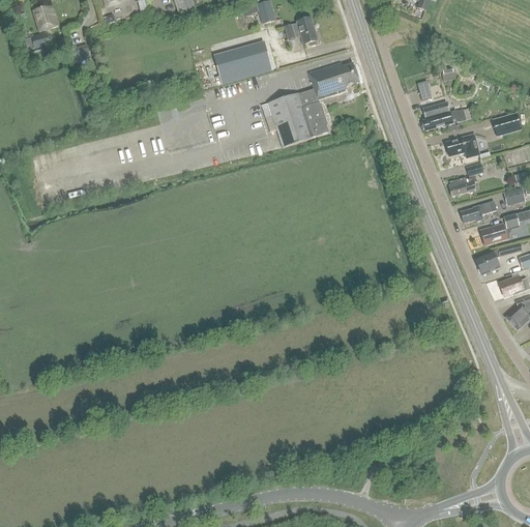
[(39,7),(32,9),(38,30),(58,25),(51,0),(47,0),(37,0),(39,7)]
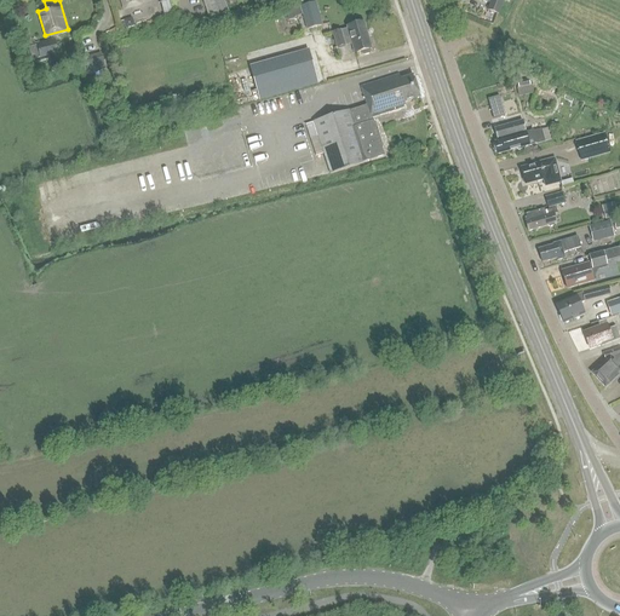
[(159,0),(164,0),(167,10),(174,7),(172,0),(159,0)]
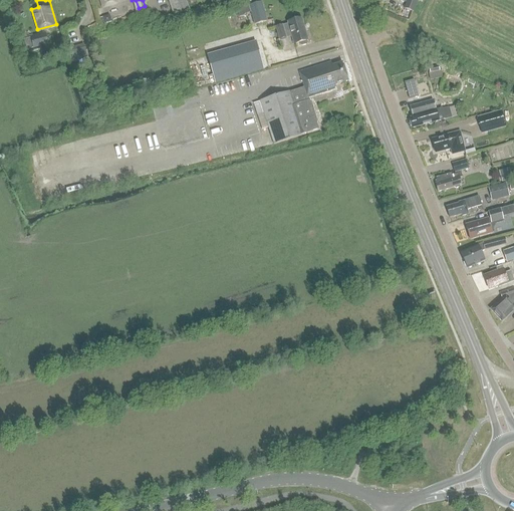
[(169,0),(174,14),(189,9),(186,0),(169,0)]
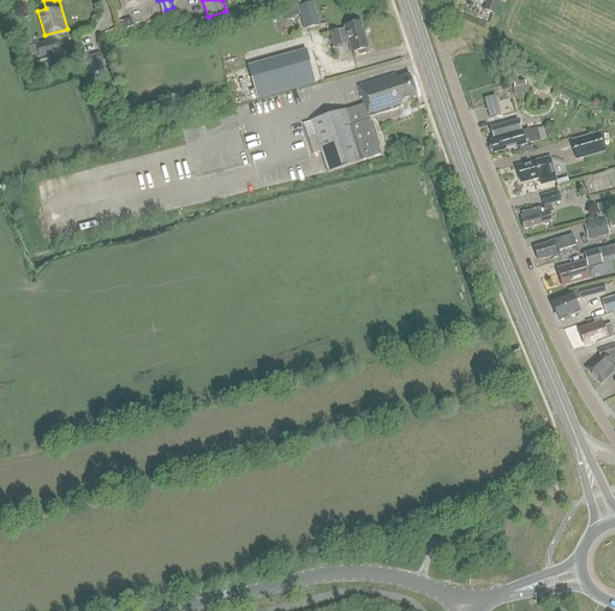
[(314,0),(298,4),(304,27),(320,22),(314,0)]
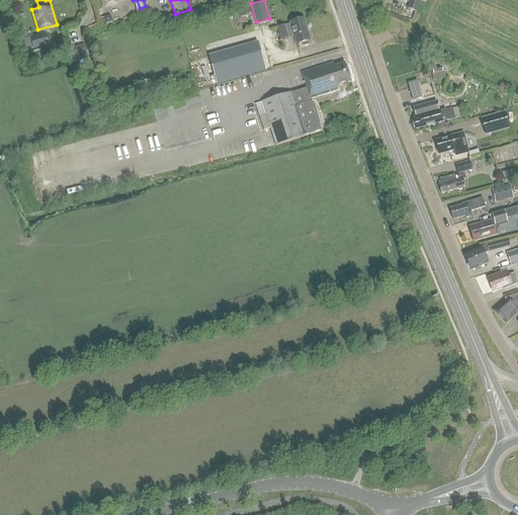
[(409,0),(407,6),(417,9),(420,0),(409,0)]
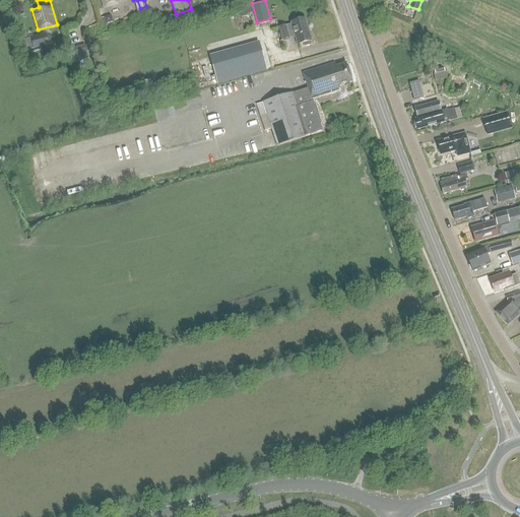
[(104,14),(106,21),(113,19),(111,12),(104,14)]
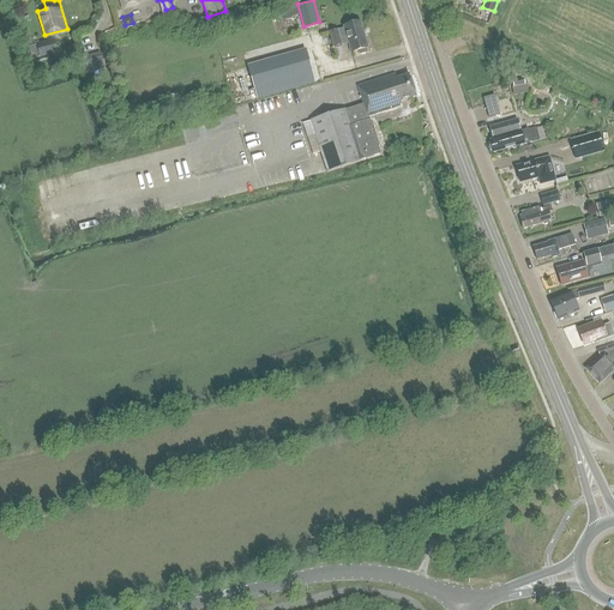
[(366,46),(367,44),(360,18),(343,23),(344,25),(337,28),(337,26),(329,29),(333,44),(342,42),(339,37),(347,35),(351,49),(357,48),(359,50),(361,52),(366,50),(367,48),(366,46)]
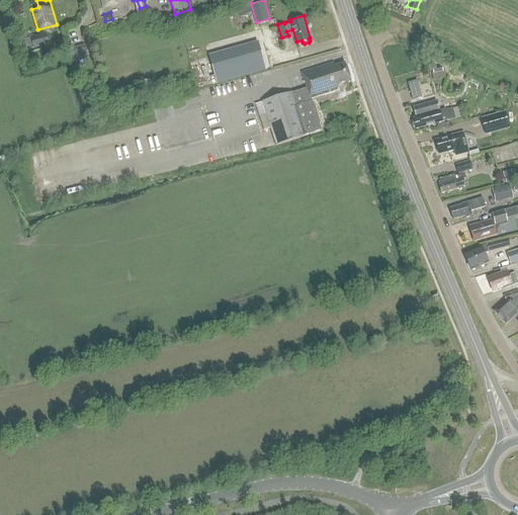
[(49,41),(45,30),(33,33),(36,46),(49,41)]
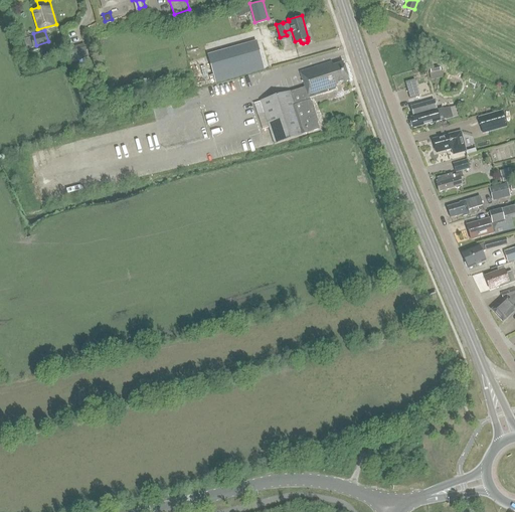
[(256,39),(236,44),(244,71),(264,66),(256,39)]
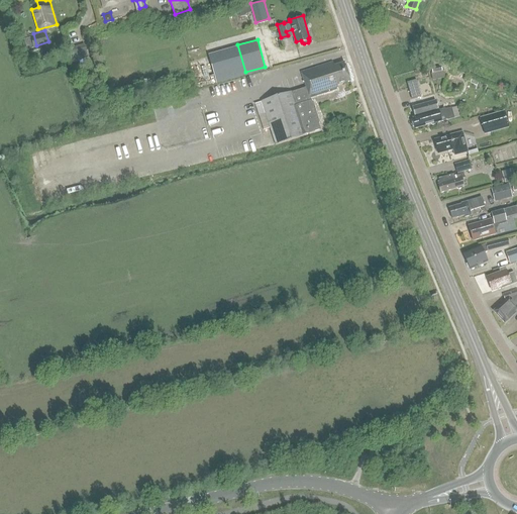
[(88,56),(84,41),(70,45),(74,60),(88,56)]
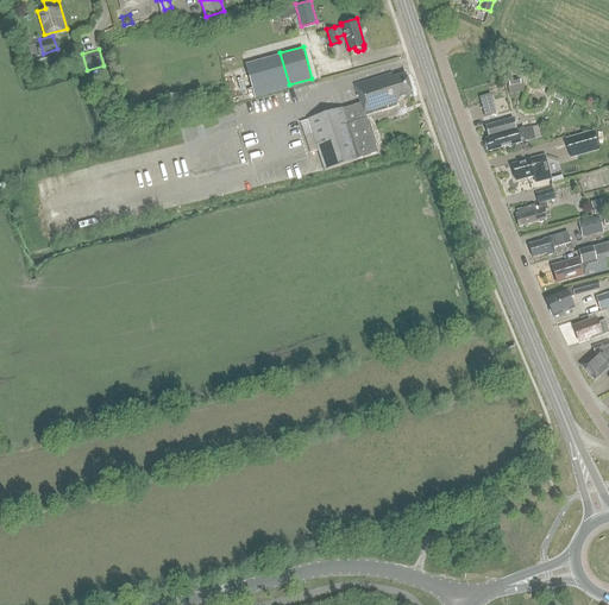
[(355,82),(360,100),(357,101),(355,106),(346,109),(345,105),(308,117),(324,169),(360,157),(377,151),(376,145),(376,143),(369,119),(366,118),(365,113),(399,102),(397,98),(413,93),(407,73),(394,76),(393,70),(355,82)]
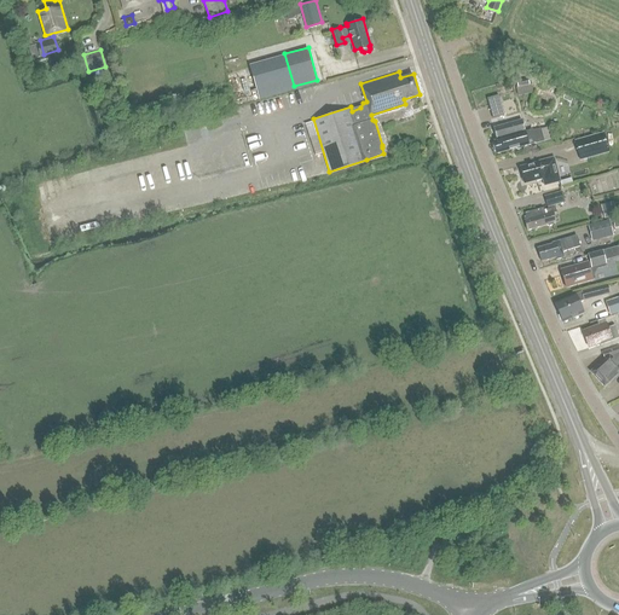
[(515,79),(518,86),(530,82),(527,75),(515,79)]
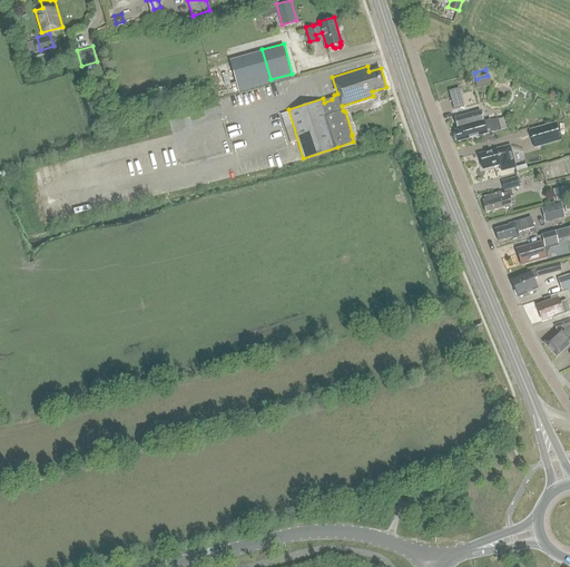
[(176,115),(178,123),(207,115),(205,107),(176,115)]
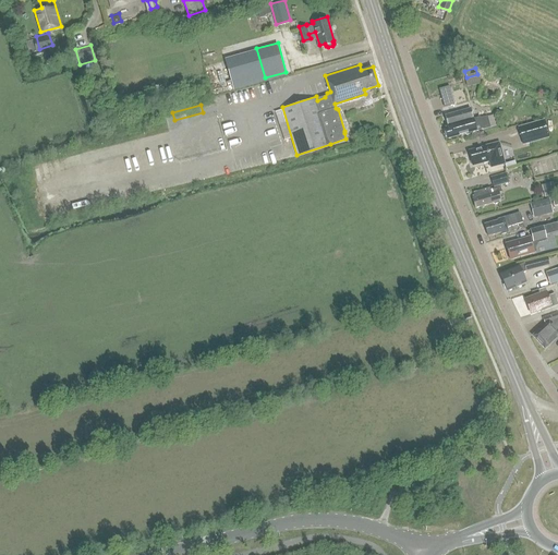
[(496,122),(494,112),(480,116),(480,115),(473,117),(470,106),(445,113),(448,123),(446,124),(446,127),(445,127),(446,129),(445,131),(445,133),(447,134),(448,136),(496,122)]
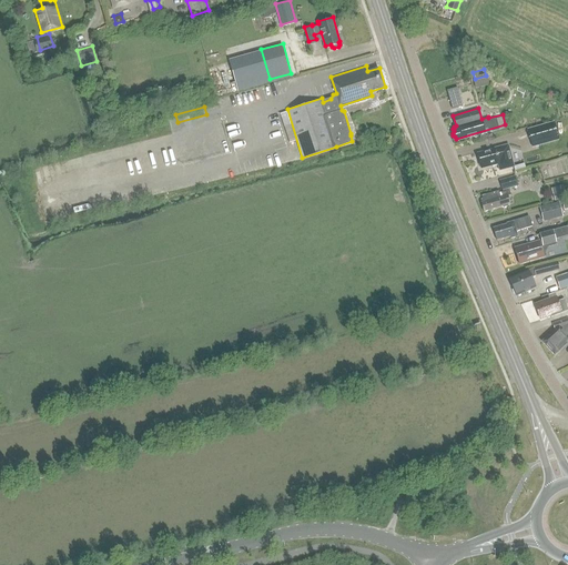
[(531,144),(559,138),(554,119),(527,127),(531,144)]
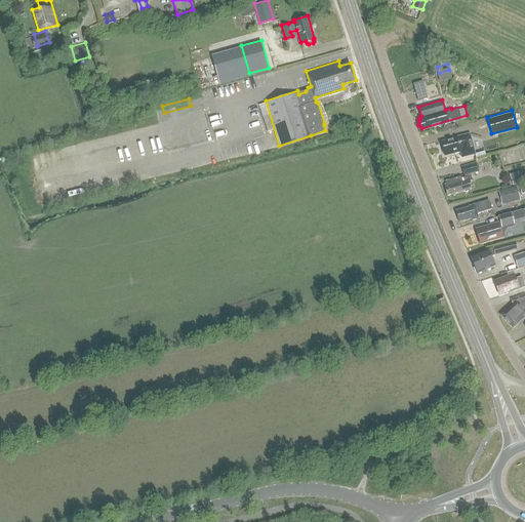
[(445,153),(454,151),(454,152),(459,151),(460,156),(475,152),(470,131),(457,134),(457,135),(441,139),(445,153)]
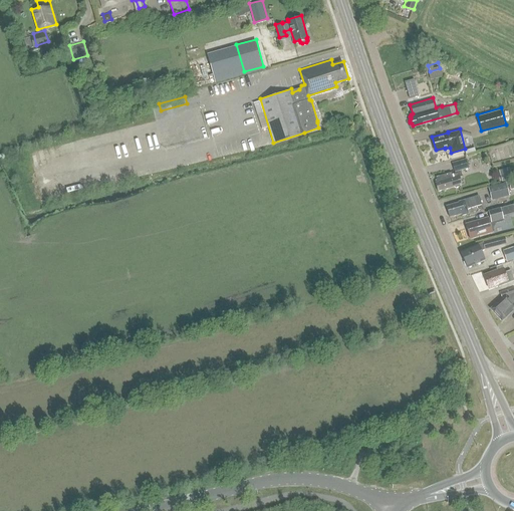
[(468,166),(466,158),(453,162),(455,170),(468,166)]
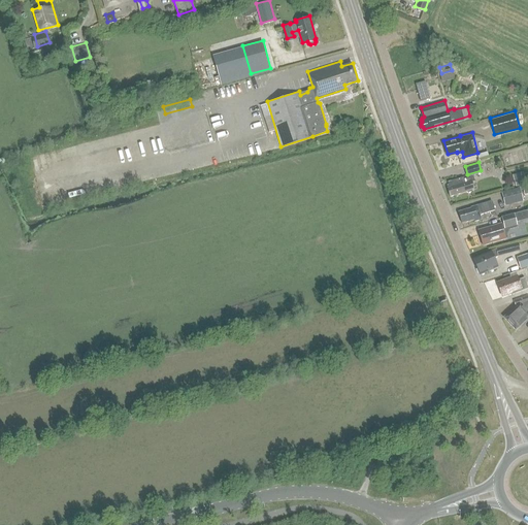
[(473,176),(476,176),(475,173),(463,177),(463,175),(453,178),(449,181),(450,186),(448,186),(450,194),(473,188),(471,181),(474,179),(473,176)]
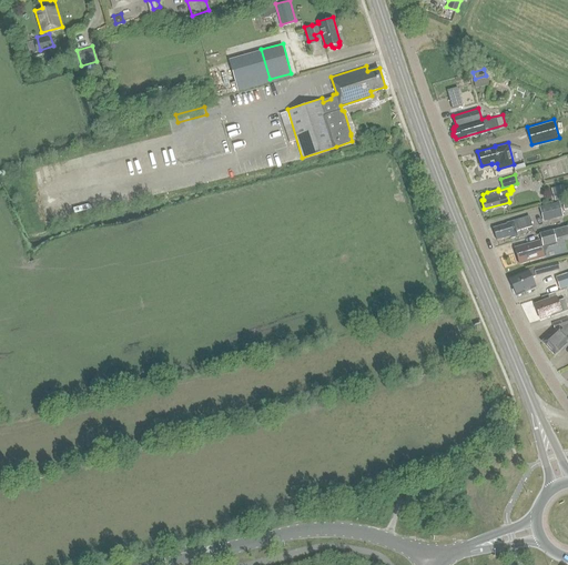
[(564,188),(553,191),(555,198),(566,194),(564,188)]
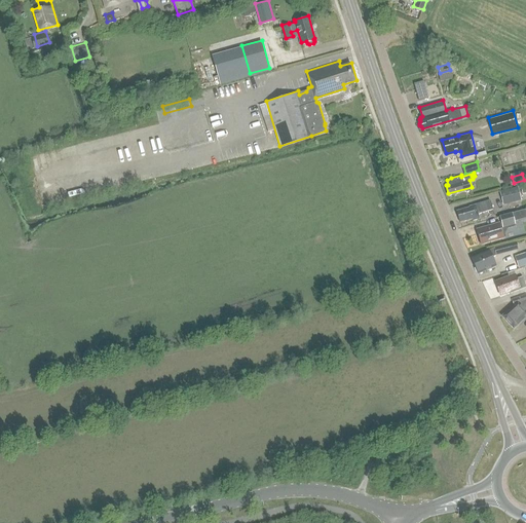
[(518,184),(499,189),(503,203),(521,198),(518,184)]
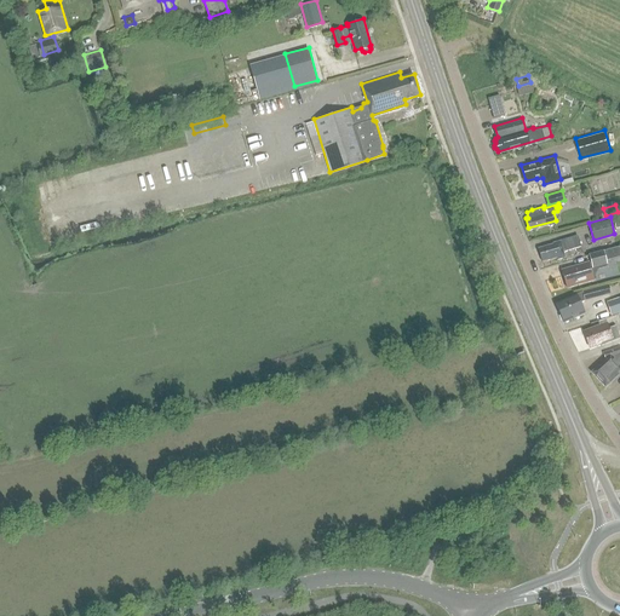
[(539,247),(543,260),(557,255),(557,258),(566,255),(563,249),(581,245),(578,232),(552,240),(554,242),(539,247)]
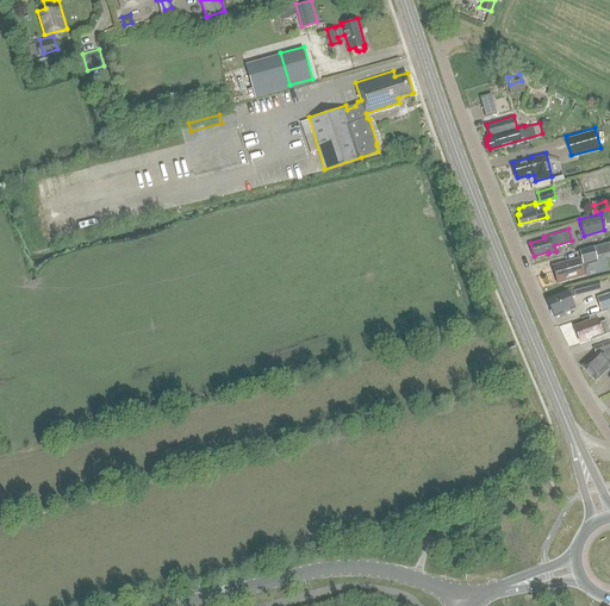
[(579,250),(583,262),(597,258),(593,245),(579,250)]
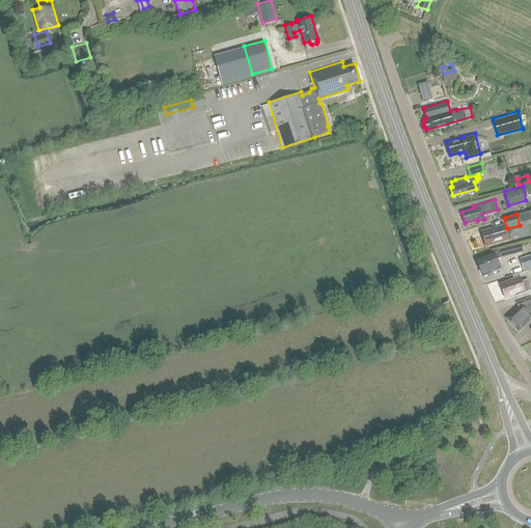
[(507,239),(503,223),(481,230),(485,245),(507,239)]
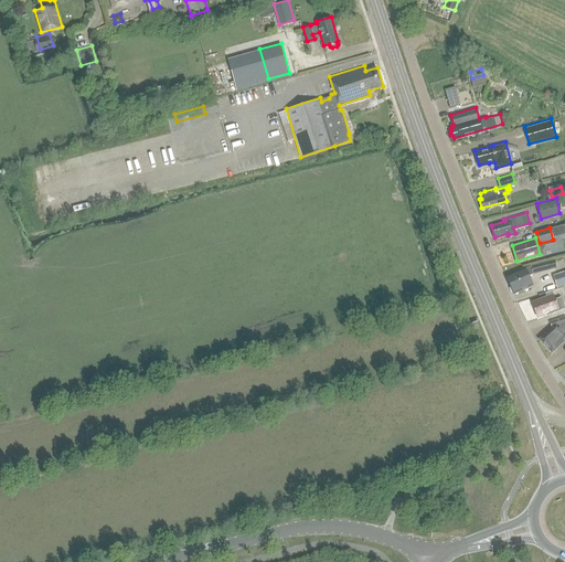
[(554,257),(530,264),(530,265),(532,272),(532,273),(556,266),(554,257)]
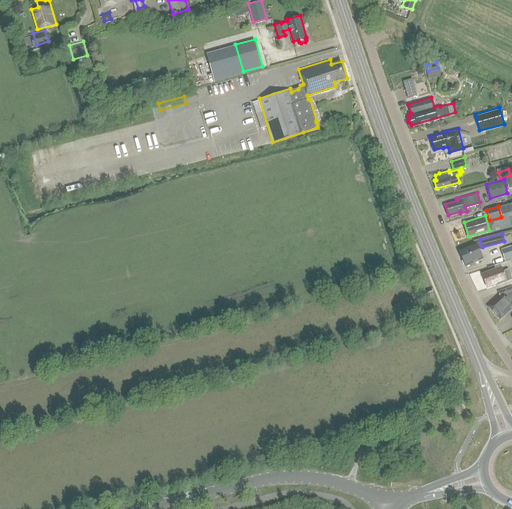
[(482,247),(482,246),(480,240),(475,241),(465,246),(466,247),(459,250),(465,264),(474,260),(475,260),(482,257),(479,249),(482,247)]
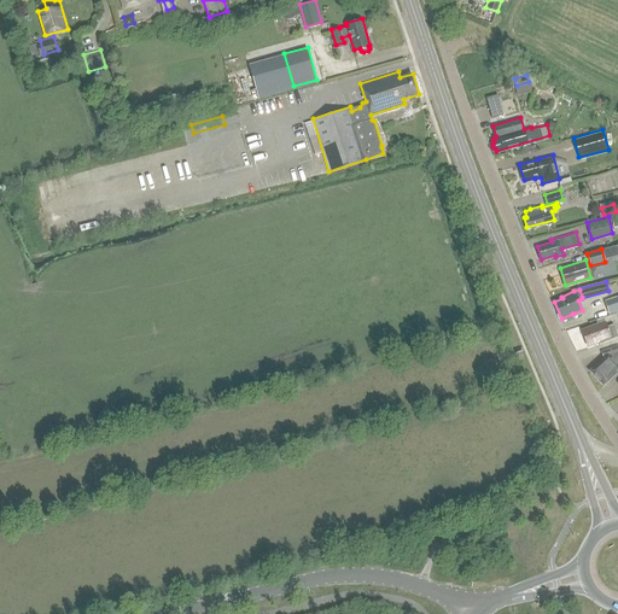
[(617,293),(605,299),(608,311),(610,311),(617,308),(617,293)]
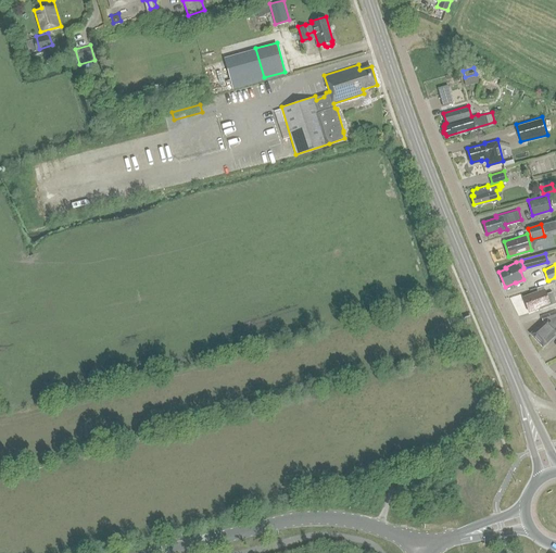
[(538,290),(523,296),(529,310),(539,306),(542,305),(542,308),(551,304),(555,301),(555,300),(552,290),(546,292),(543,285),(536,287),(538,290)]
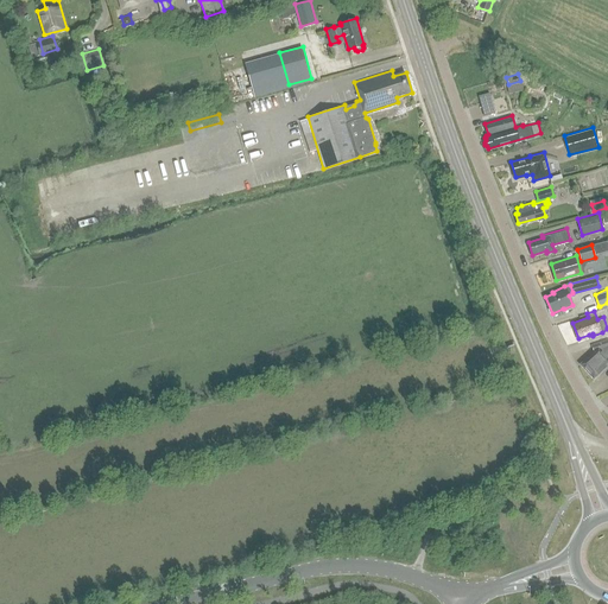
[(593,351),(580,363),(594,377),(607,364),(606,364),(607,361),(607,337),(591,343),(594,350),(593,351)]
